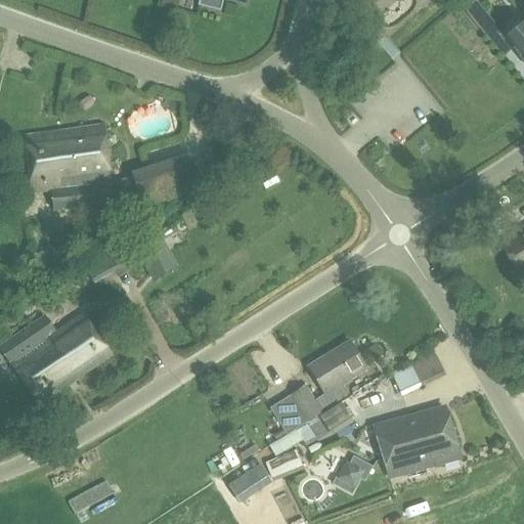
[(199,0),(198,6),(221,12),(223,0),(227,0),(244,4),(245,0),(199,0)]
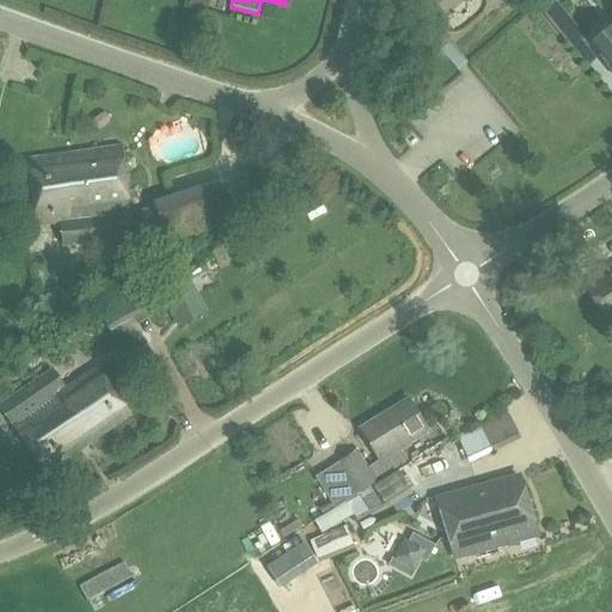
[(556,0),(573,20),(585,11),(576,0),(556,0)]
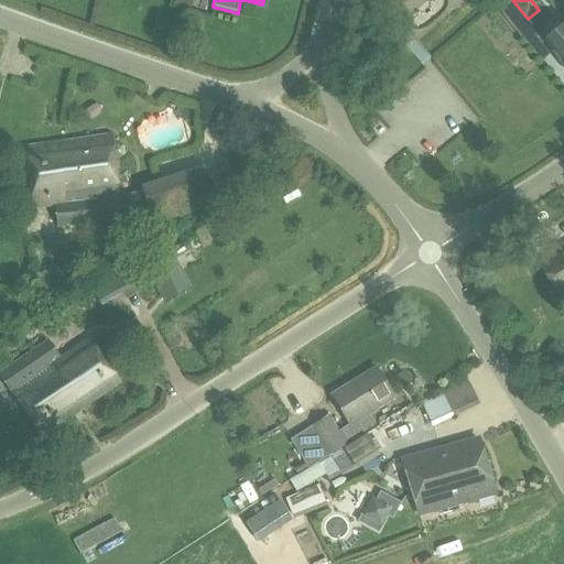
[(529,23),(512,2),(500,12),(517,32),(529,23)]
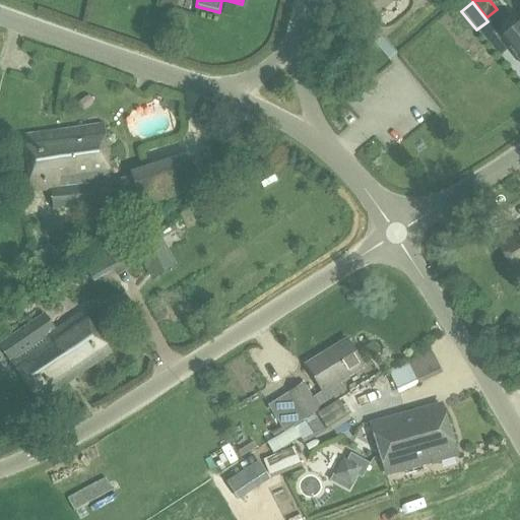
[(519,23),(501,40),(519,62),(519,23)]
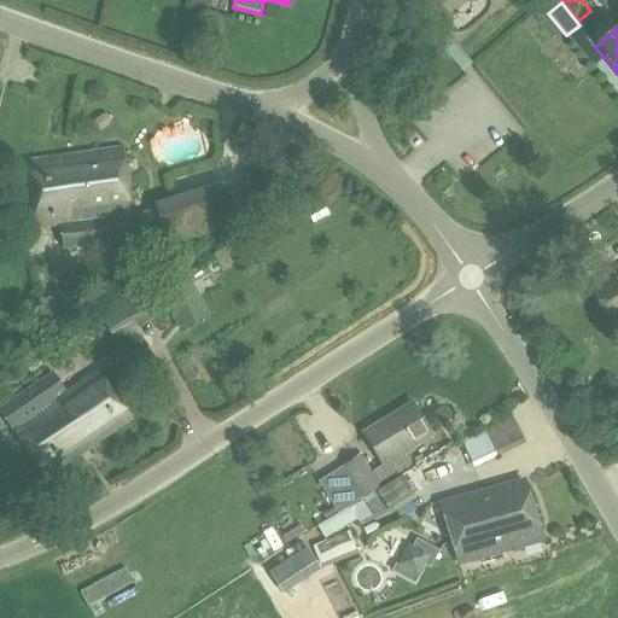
[(415,40),(410,44),(415,51),(420,47),(415,40)]
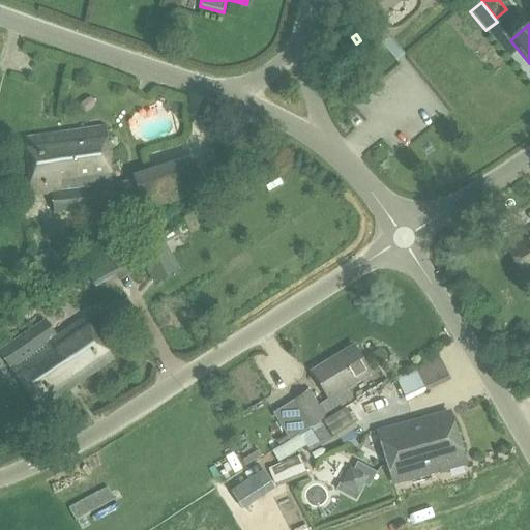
[(105,126),(64,131),(71,189),(79,188),(80,200),(90,199),(91,209),(114,207),(112,184),(105,126)]
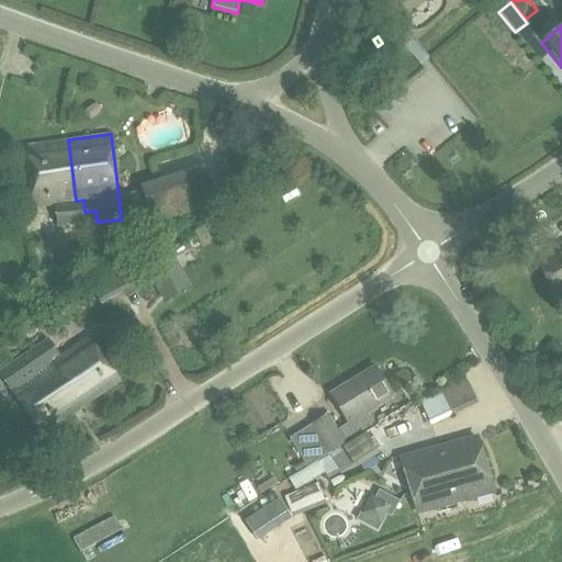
[(32,205),(54,203),(55,226),(97,222),(96,211),(85,212),(83,200),(76,201),(68,139),(24,145),(32,205)]
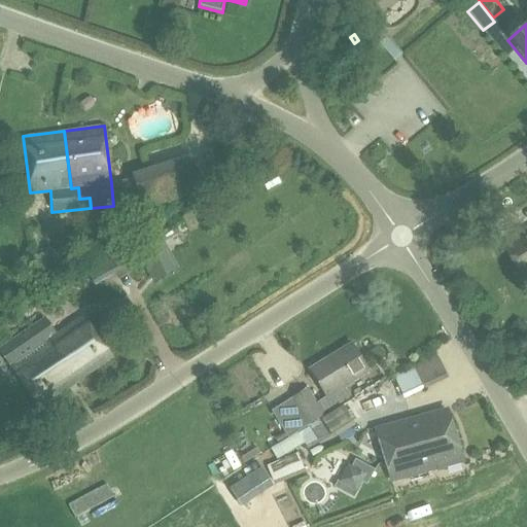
[(521,275),(526,270),(526,231),(519,237),(520,239),(504,248),(521,275)]
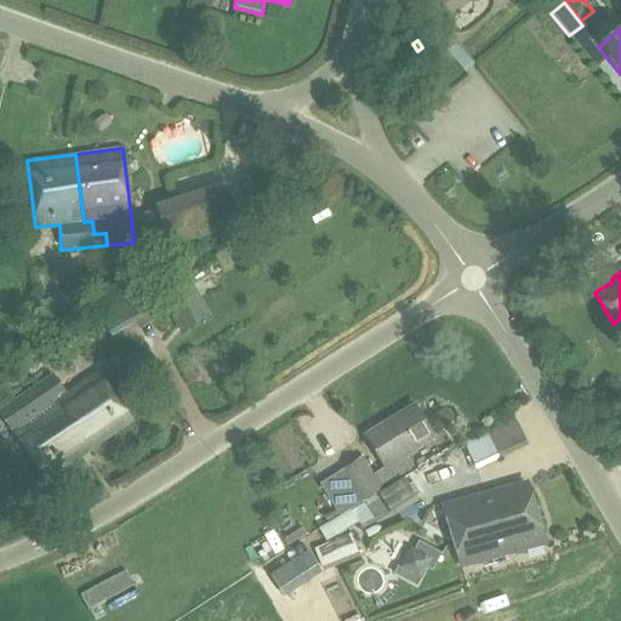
[(186,278),(159,292),(180,329),(206,314),(186,278)]
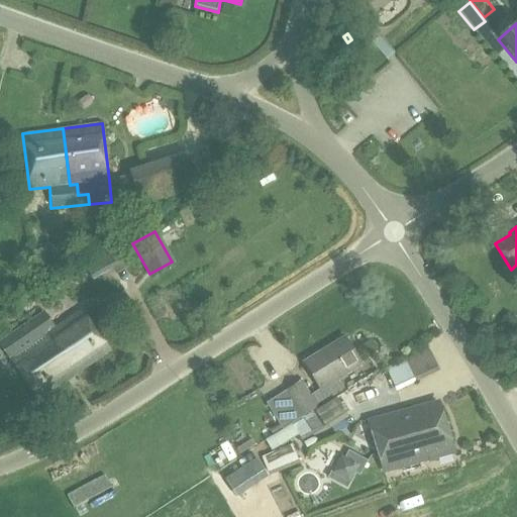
[(30,274),(69,263),(63,243),(57,243),(24,253),(30,274)]
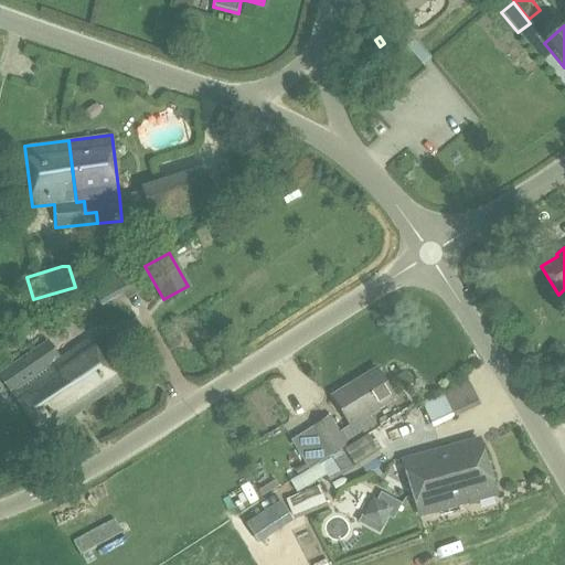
[(92,337),(61,358),(49,342),(16,363),(13,361),(0,369),(0,377),(9,395),(11,393),(42,437),(123,380),(92,337)]
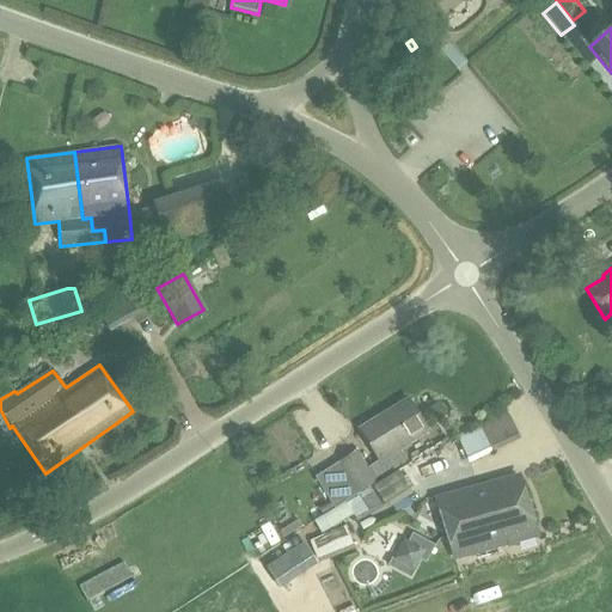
[(379,459),(401,447),(427,432),(409,399),(360,427),(379,459)]
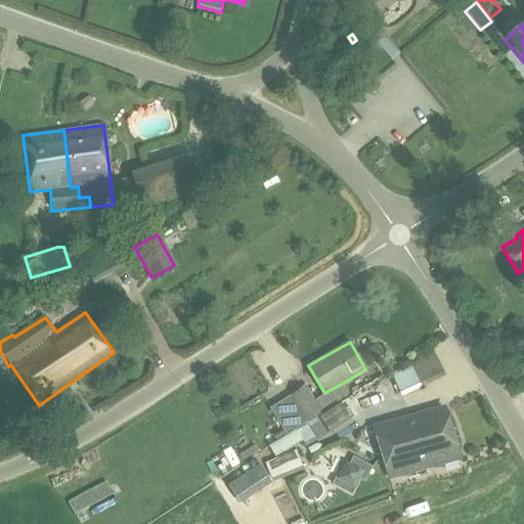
[(435,354),(413,364),(424,386),(445,376),(435,354)]
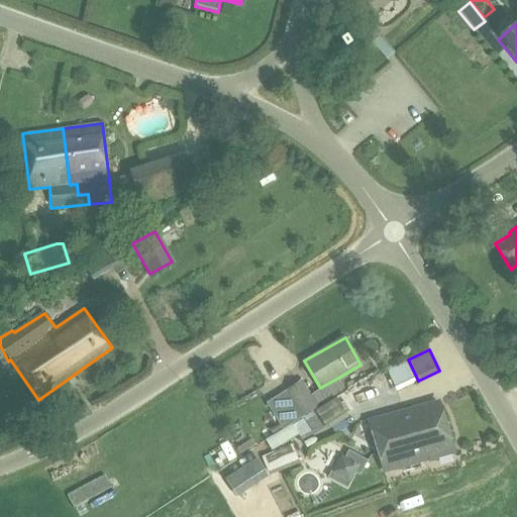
[(320,388),(311,394),(302,380),(277,397),(293,422),(318,407),(317,405),(345,390),(338,378),(320,388)]
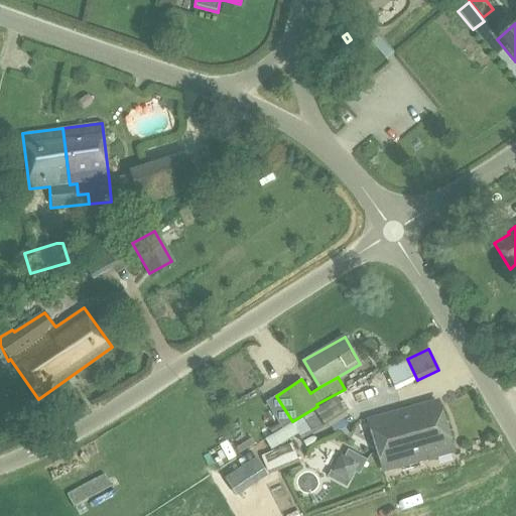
[(452,450),(437,402),(369,421),(383,470),(452,450)]
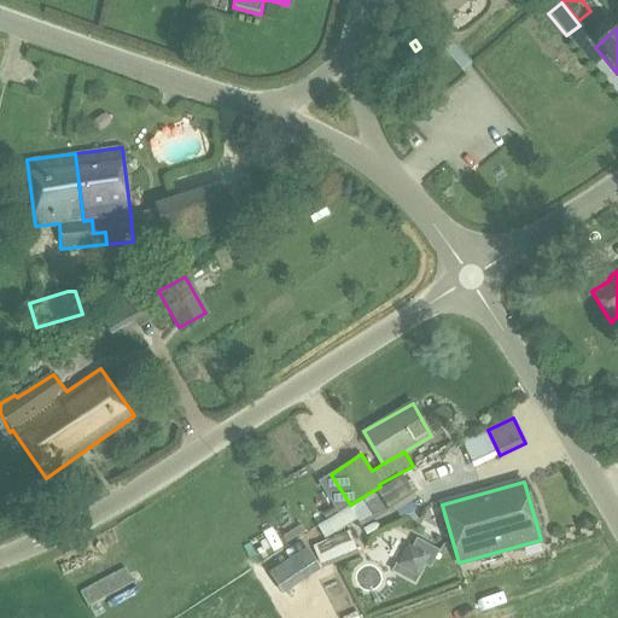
[(349,531),(318,543),(325,563),(356,551),(349,531)]
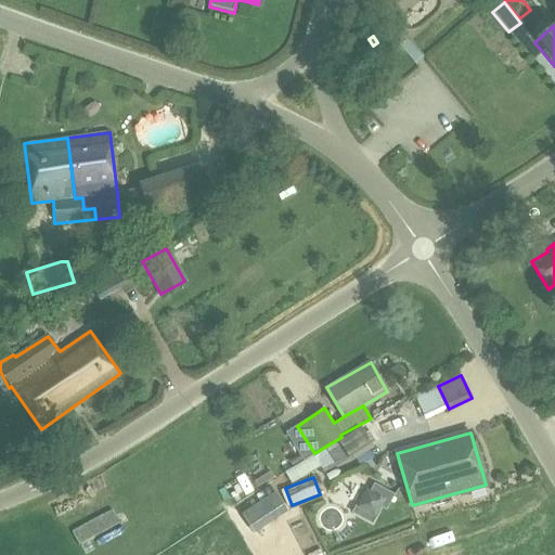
[(385,499),(366,489),(356,507),(374,518),(385,499)]
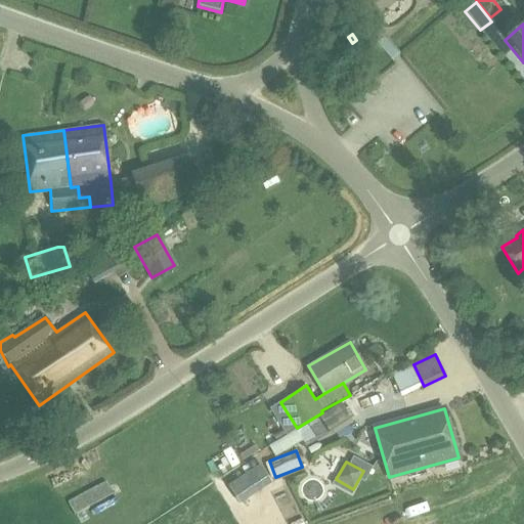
[(239,505),(250,497),(238,479),(227,486),(239,505)]
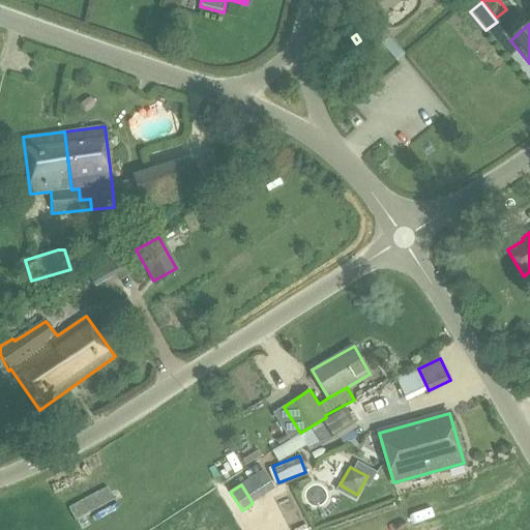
[(114,498),(108,486),(67,506),(75,520),(114,498)]
